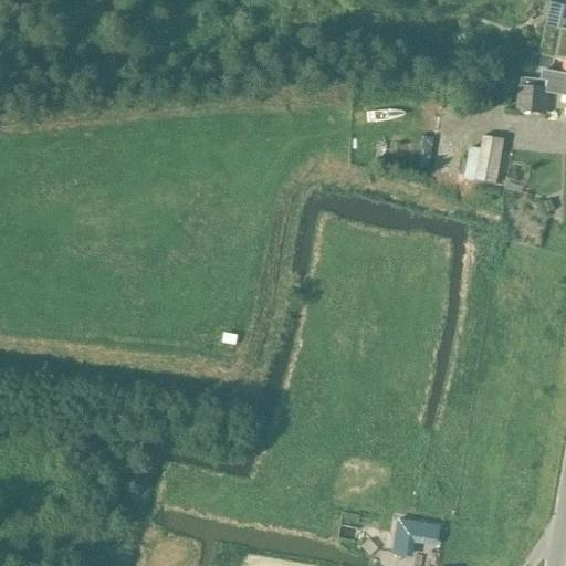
[(565,0),(551,0),(545,27),(540,58),(553,60),(565,61),(565,0)]
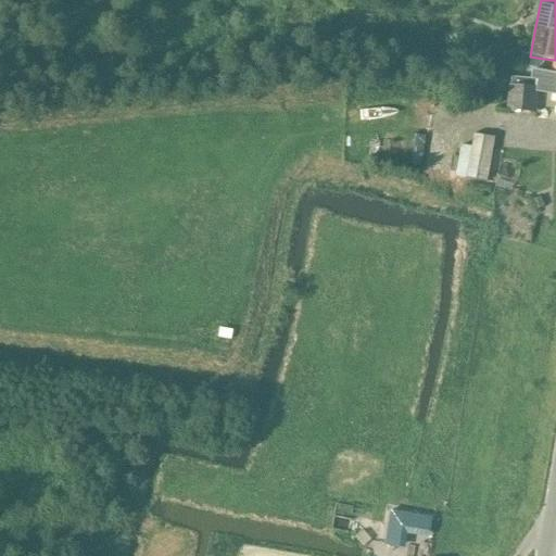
[(521,60),(520,65),(542,70),(543,59),(530,57),(521,54),(521,60)]
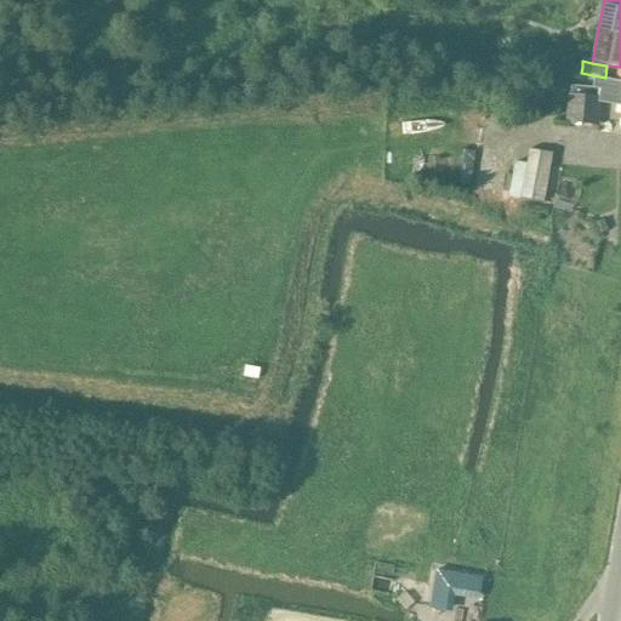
[(567,100),(564,124),(598,126),(599,103),(602,103),(620,107),(620,83),(620,84),(594,79),(593,89),(570,86),(570,96),(568,95),(567,100)]
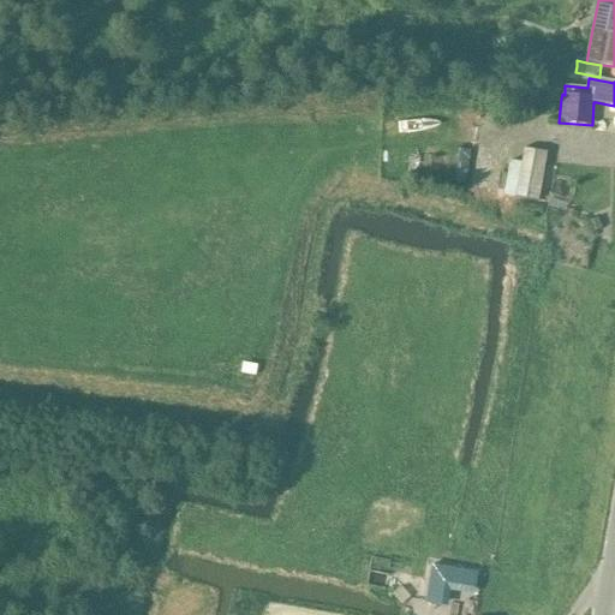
[(538,88),(536,113),(550,114),(553,89),(538,88)]
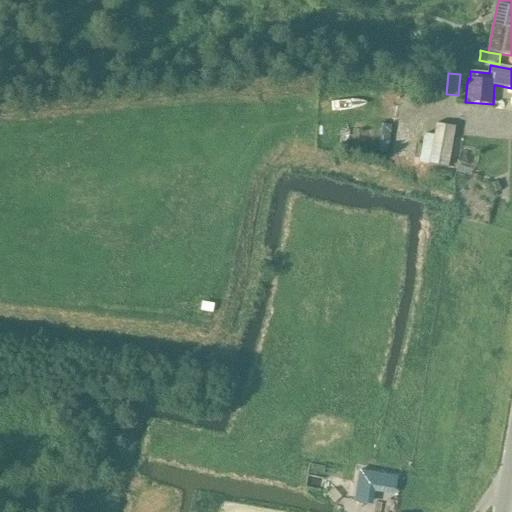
[(455,127),(436,123),(428,164),(447,168),(455,127)]
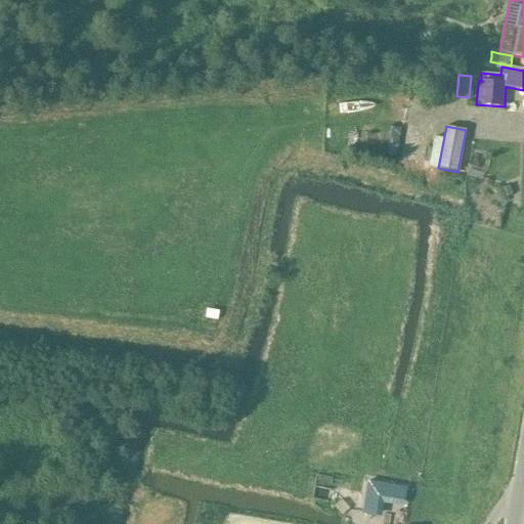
[(441,154),(443,139),(434,137),(432,151),(441,154)]
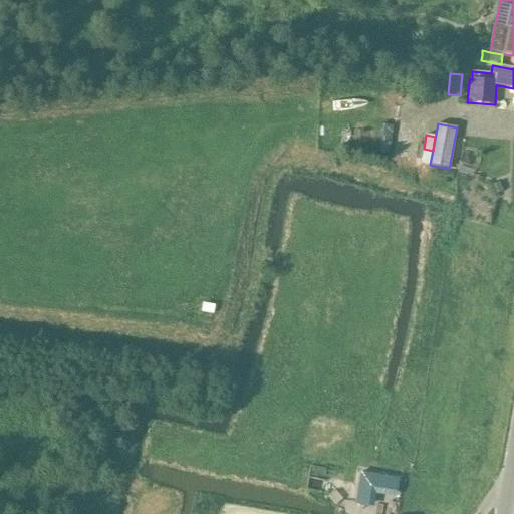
[(491,187),(494,195),(503,191),(499,184),(491,187)]
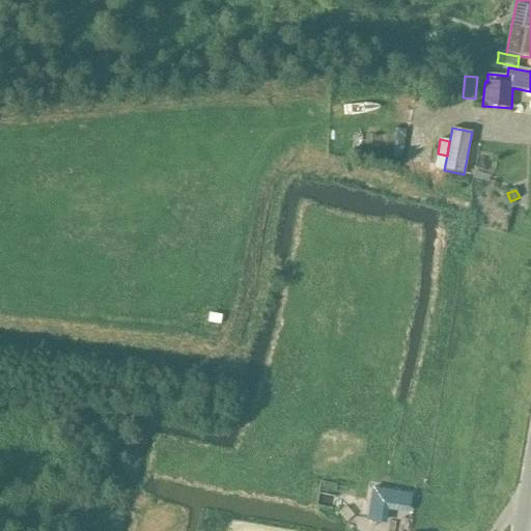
[(372,487),(367,521),(386,524),(388,510),(408,513),(412,495),(372,487)]
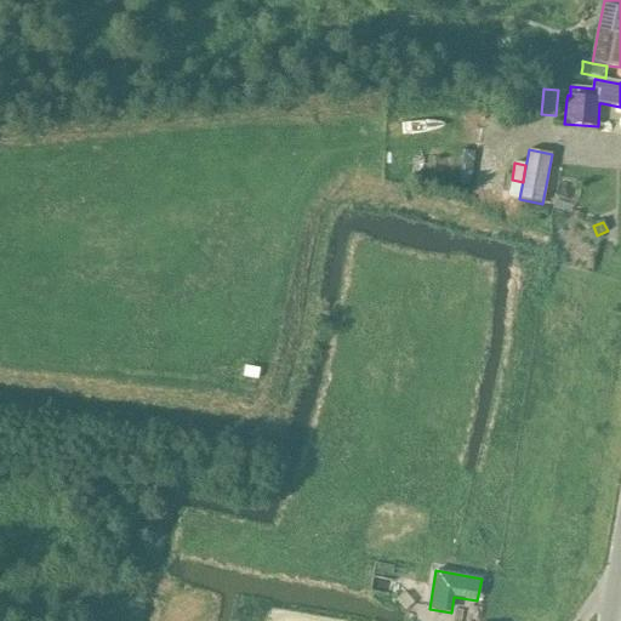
[(405,592),(397,599),(405,611),(415,603),(405,592)]
